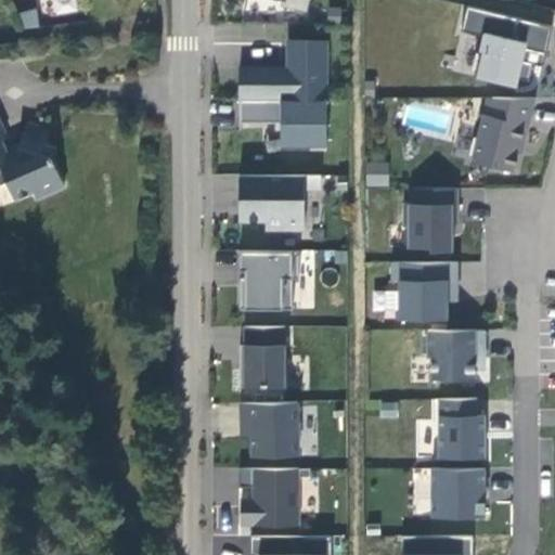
[(545,53),(552,26),(466,7),(461,31),(483,37),(475,77),(515,87),(517,78),(529,81),(532,64),(533,63),(521,60),(525,48),(545,53)]
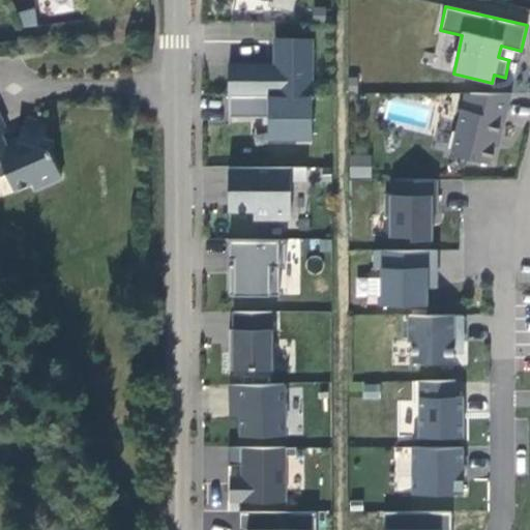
[(229,65),(229,96),(312,96),(312,39),(275,39),(275,65),(229,65)]
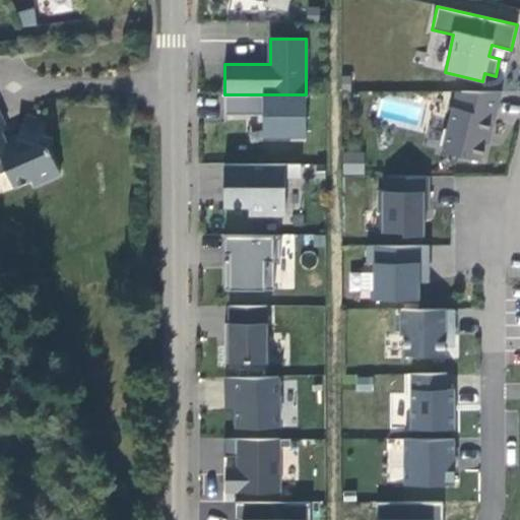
[(509,62),(511,50),(492,45),(489,56),(500,59),(499,60),(509,62)]
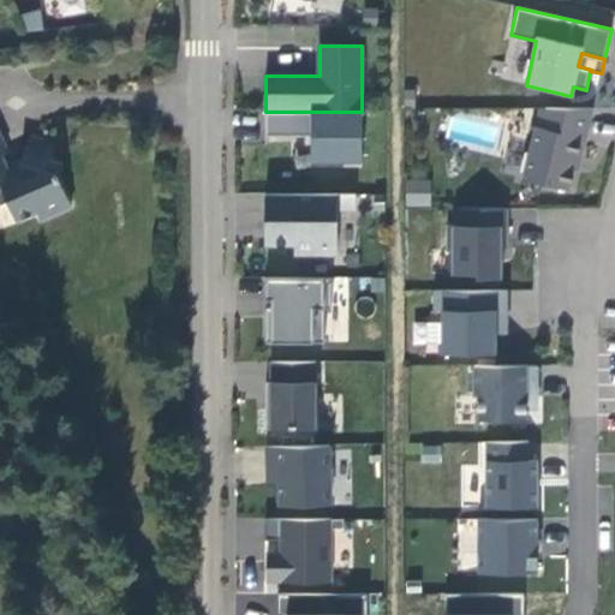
[(595,108),(547,108),(547,129),(536,126),(524,179),(571,190),(578,159),(583,160),(595,108)]
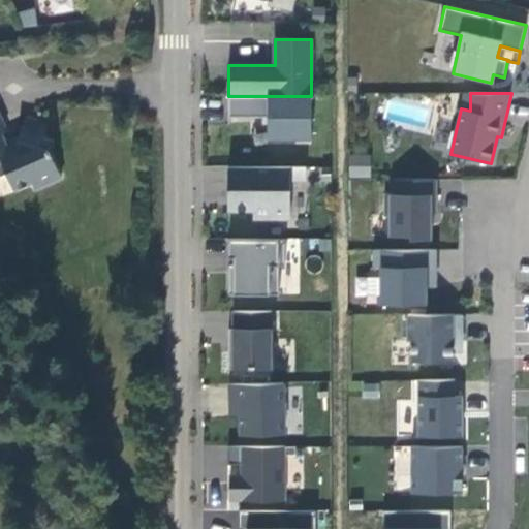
[(311,96),(228,96),(228,118),(268,118),(268,139),(312,139),(311,96)]
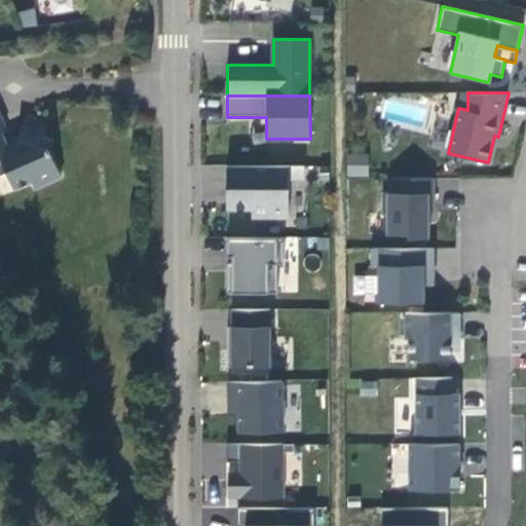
[(1,112),(0,112),(0,181),(8,179),(13,195),(32,188),(36,193),(61,185),(49,156),(51,145),(43,141),(45,129),(29,123),(21,143),(8,149),(5,140),(8,133),(1,112)]
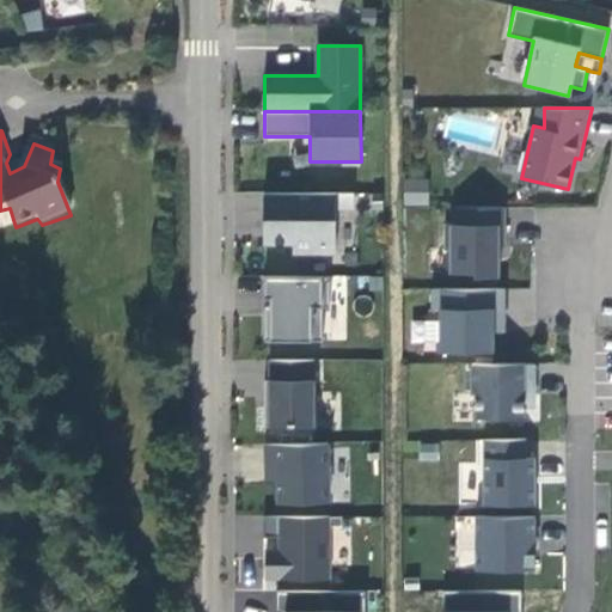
[(402,178),(402,206),(427,206),(427,178),(402,178)]
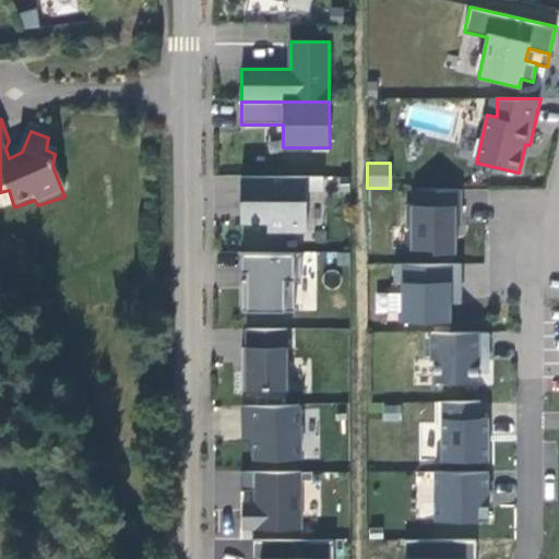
[(323,191),(323,177),(241,177),(241,223),(269,223),(269,232),(307,232),(307,191),(323,191)]
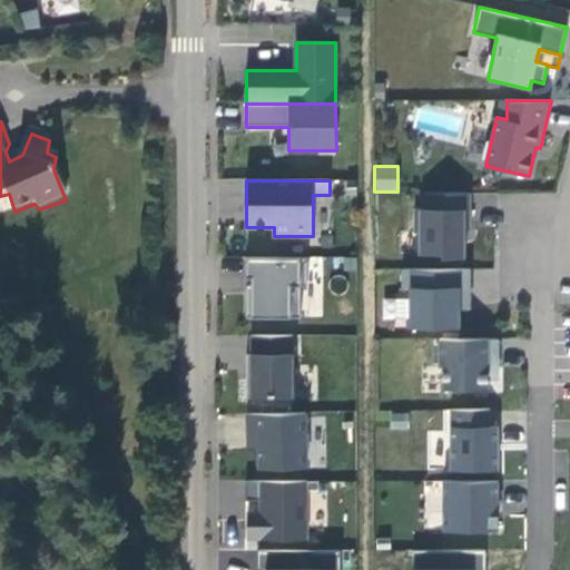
[(470,194),(423,194),(423,210),(414,210),(414,233),(420,233),(420,255),(442,255),(442,258),(464,258),(464,231),(470,231),(470,194)]
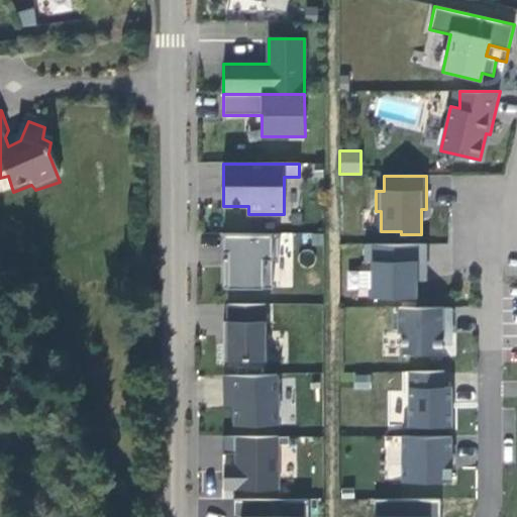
[(279,260),(279,234),(223,234),(223,252),(228,252),(228,260),(228,268),(223,268),(223,289),(273,289),(273,260),(279,260)]
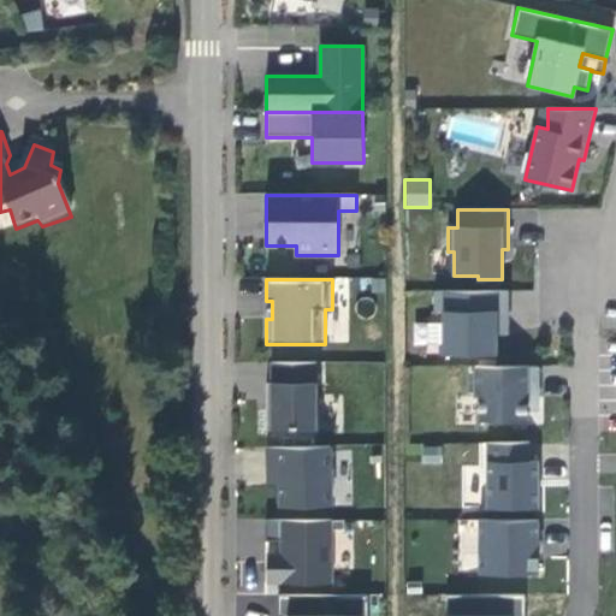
[(509,324),(508,291),(436,291),(436,313),(444,312),(444,355),(497,355),(497,335),(497,324),(509,324)]
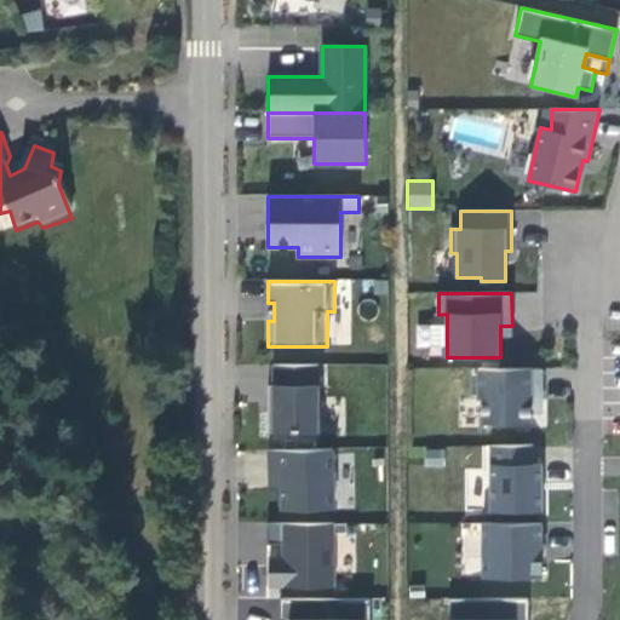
[(512,337),(512,326),(500,326),(500,337),(512,337)]
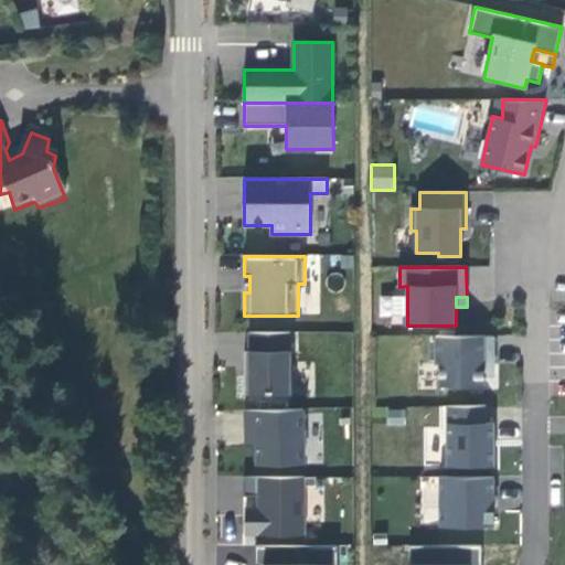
[(290,394),(290,333),(249,333),(249,352),(244,352),(244,394),(290,394)]
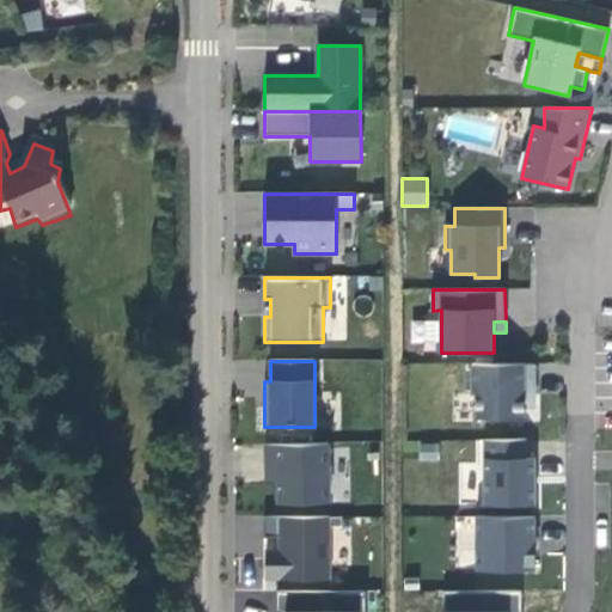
[(534,365),(472,365),(472,395),(476,395),(477,418),(525,418),(525,405),(534,405),(534,365)]
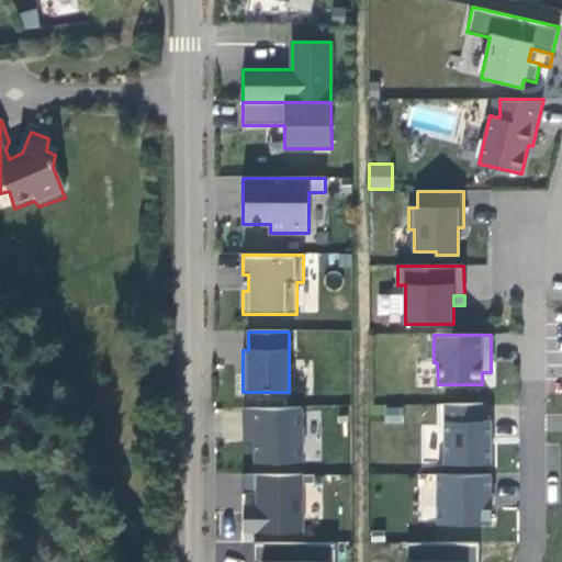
[(442,402),(440,464),(491,465),(493,404),(442,402)]
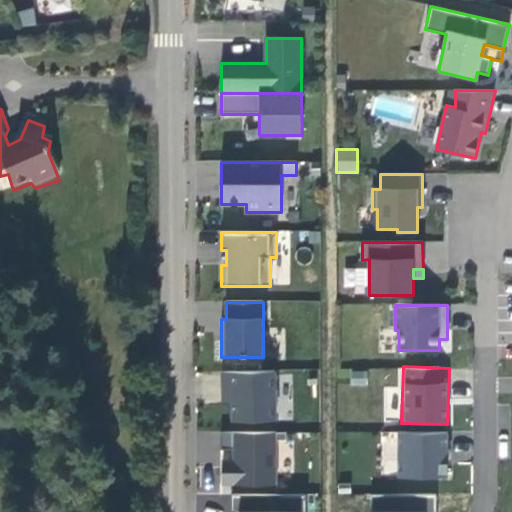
[(274,371),(222,372),(223,390),(232,389),(233,421),(275,421),(274,371)]
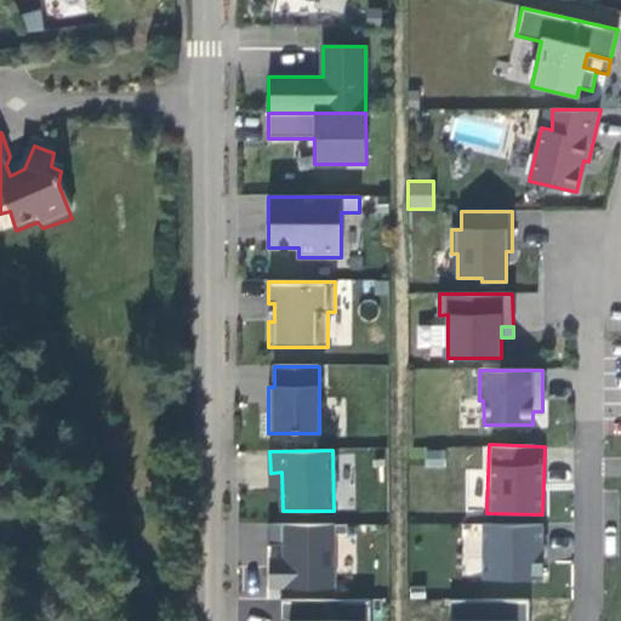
[(335,587),(334,524),(267,524),(267,545),(283,545),(283,558),(283,565),(269,565),(269,588),(335,587)]
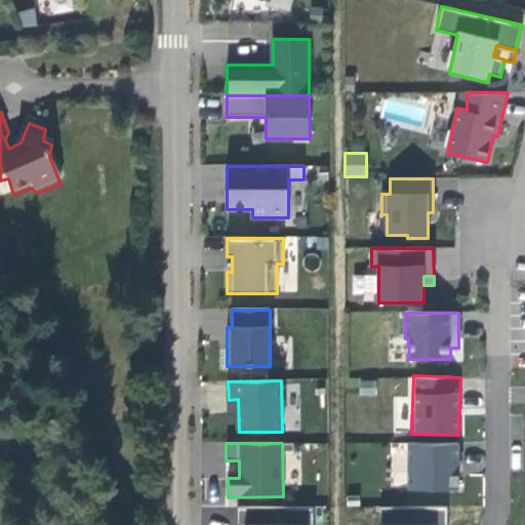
[(458,488),(458,443),(408,443),(408,488),(458,488)]
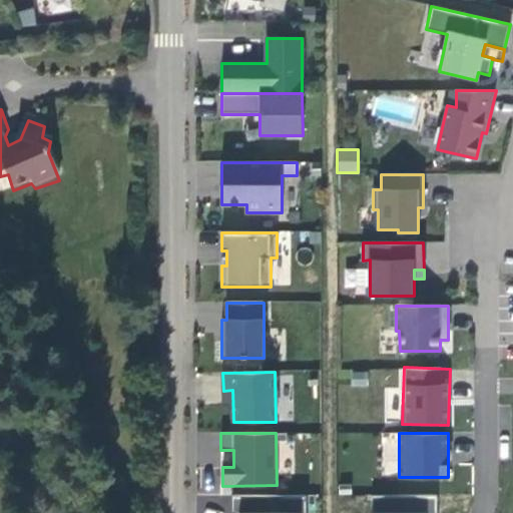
[(301,512),(302,496),(236,494),(235,512),(301,512)]
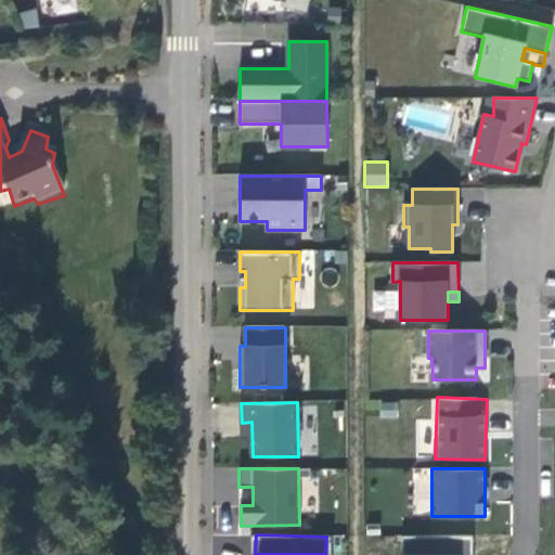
[(402,536),(400,554),(467,554),(469,538),(402,536)]
